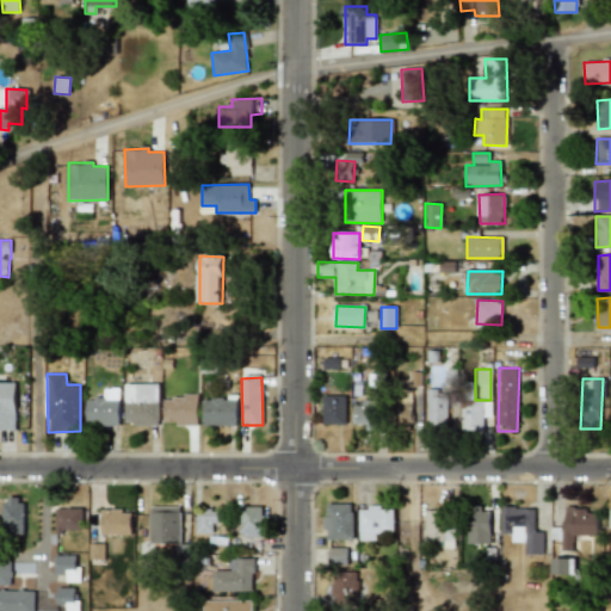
[(0,430),(17,431),(16,382),(0,382),(0,430)]
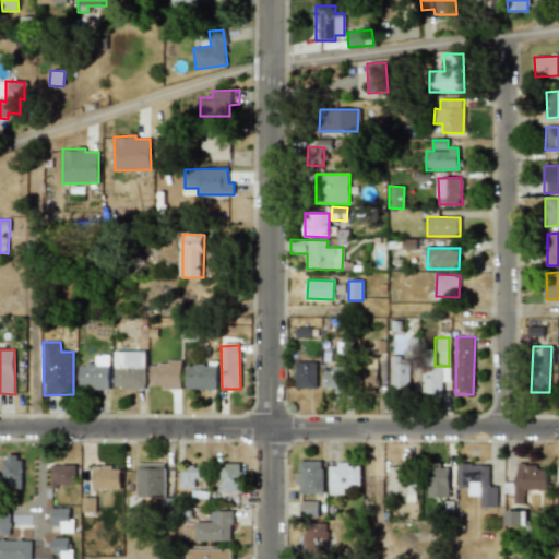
[(145,352),(115,351),(114,389),(144,389),(145,352)]
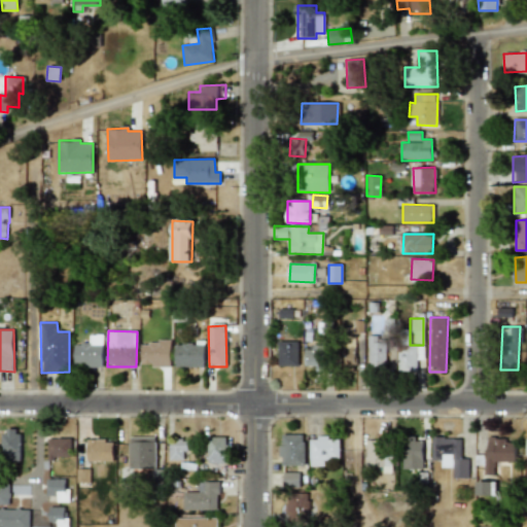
[(386,344),(380,343),(380,336),(369,336),(367,367),(385,367),(386,344)]
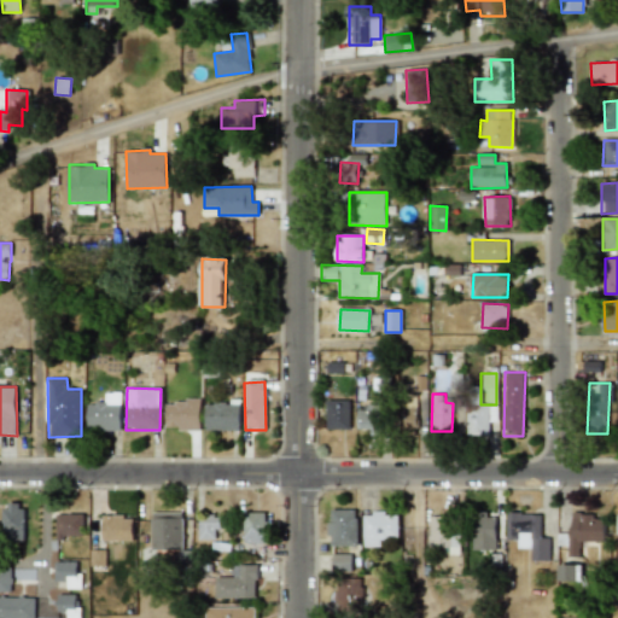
[(327,430),(350,429),(350,400),(326,401),(327,430)]
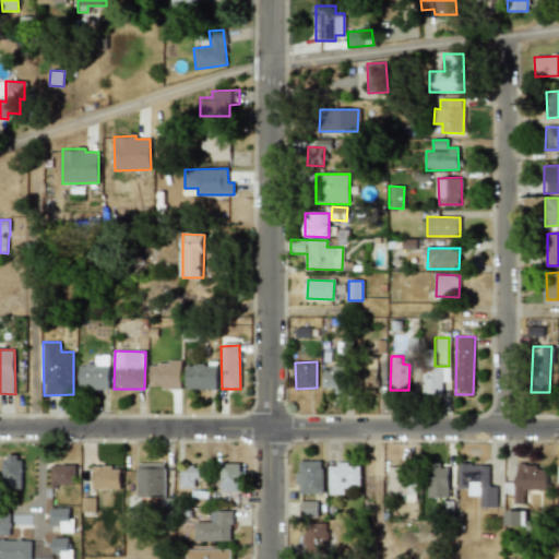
[(151,388),(181,389),(181,363),(151,363),(151,388)]
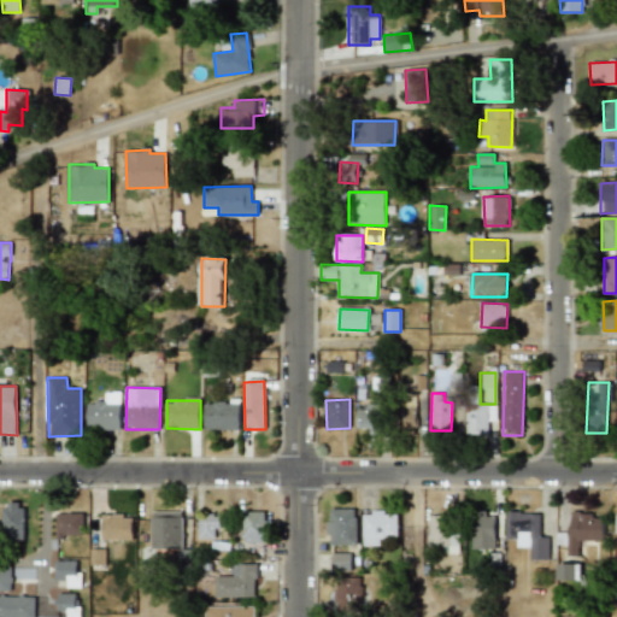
[(119,403),(87,404),(87,430),(121,429),(119,403)]
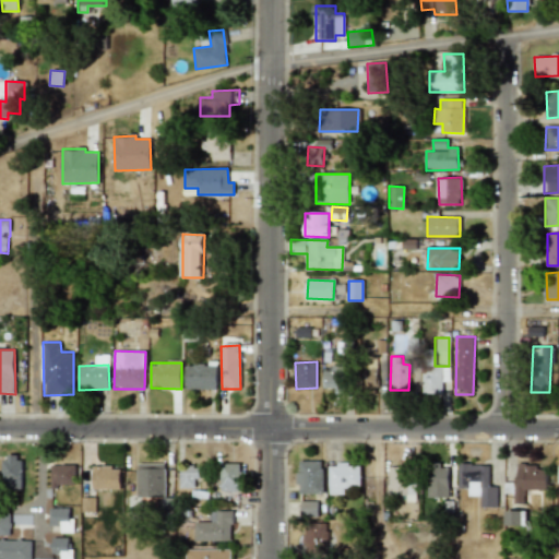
[(187,389),(217,389),(216,365),(186,366),(187,389)]
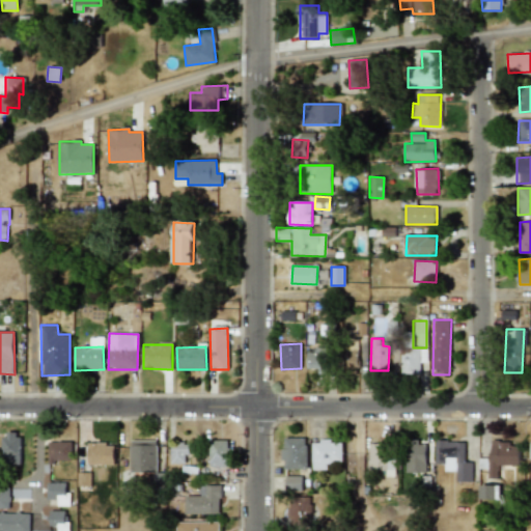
[(400,373),(420,374),(420,363),(427,363),(427,347),(401,347),(400,373)]
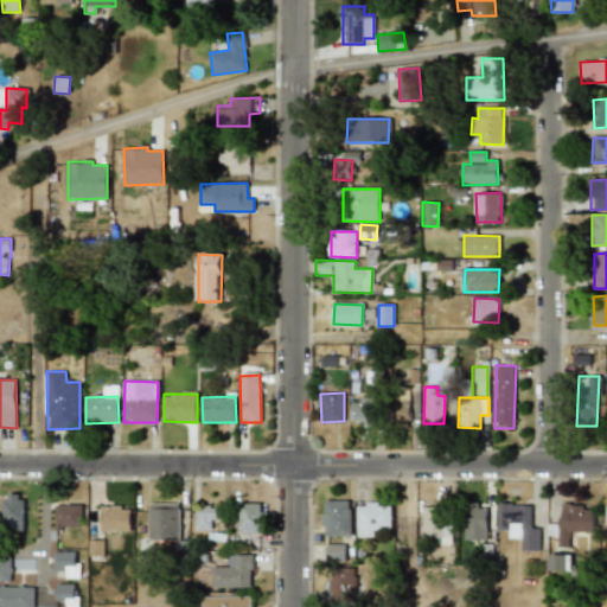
[(375,427),(375,400),(351,398),(351,421),(364,422),(364,427),(375,427)]
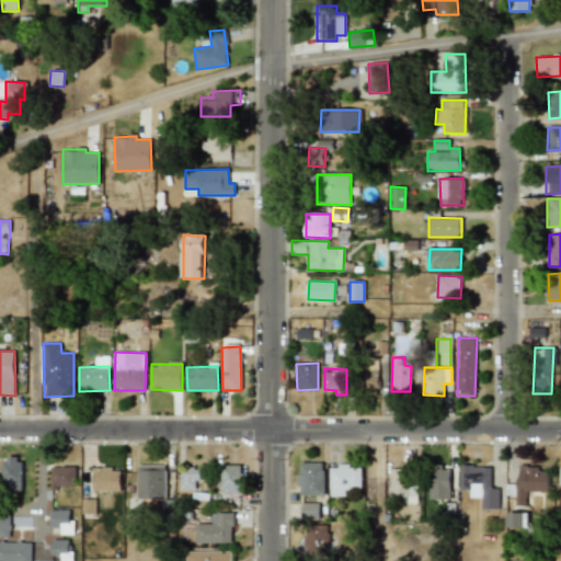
[(378,389),(378,368),(362,368),(362,388),(378,389)]
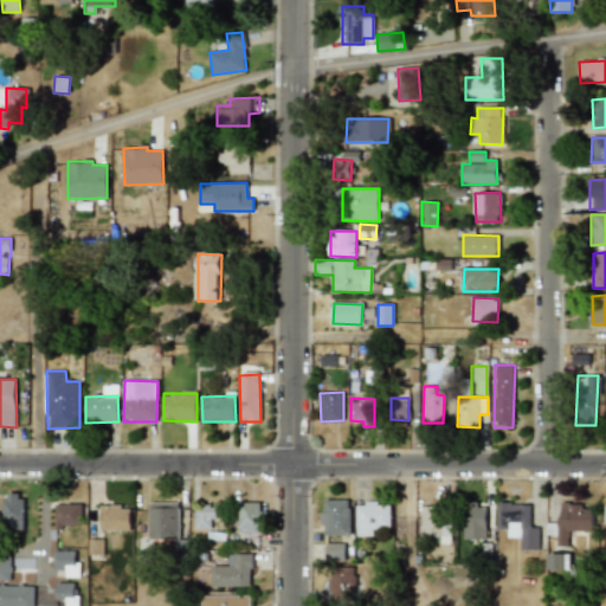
[(23,495),(2,495),(4,530),(24,529),(23,495)]
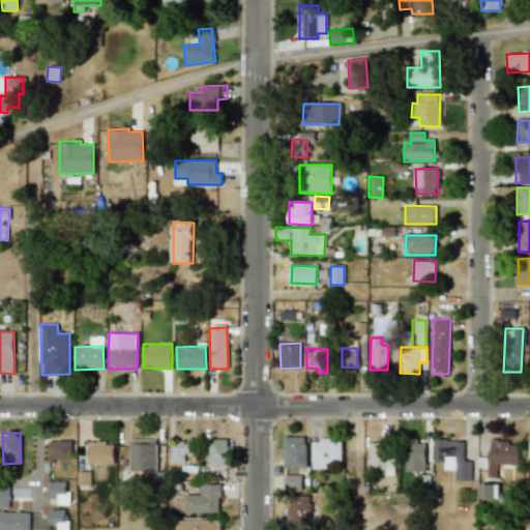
[(305,469),(306,438),(284,437),(283,468),(305,469)]
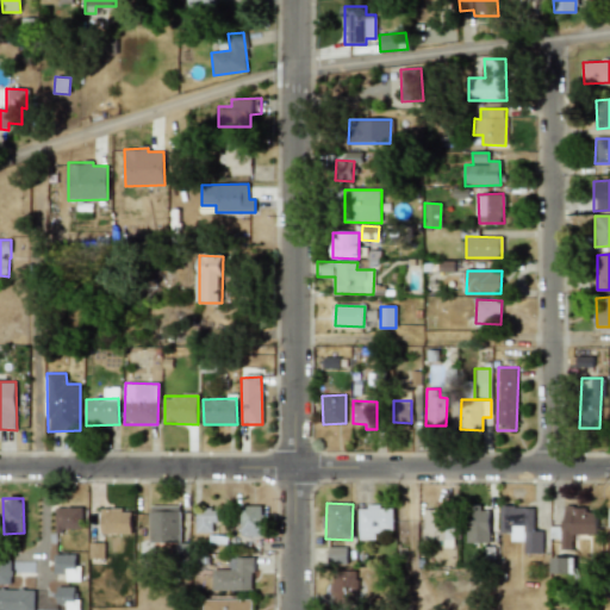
[(180,505),(149,506),(150,543),(180,543),(180,505)]
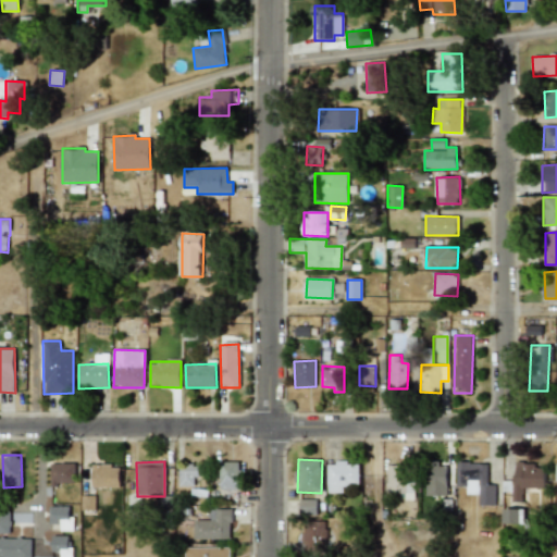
[(238,461),(220,461),(220,490),(239,490),(238,461)]
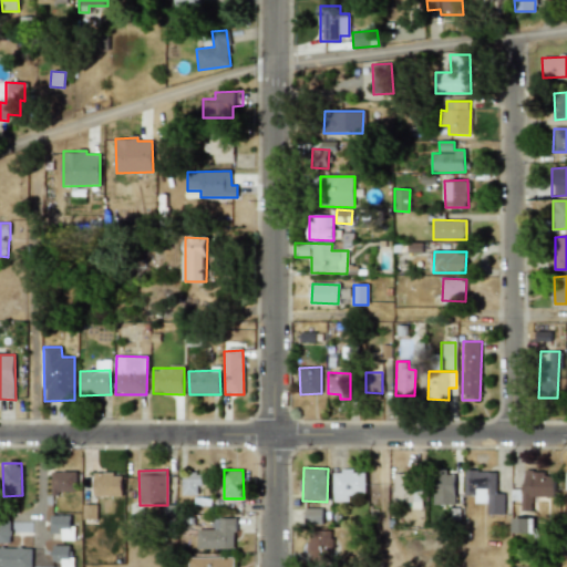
[(366,471),(333,471),(332,502),(349,502),(349,494),(366,494),(366,471)]
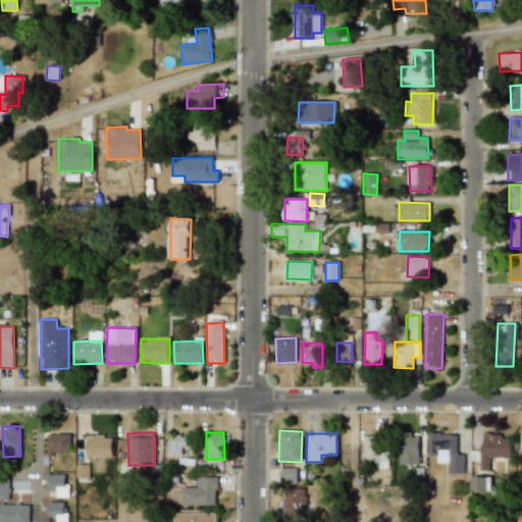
[(457,434),(428,433),(428,456),(437,456),(436,463),(448,464),(448,473),(464,474),(464,454),(456,454),(457,434)]
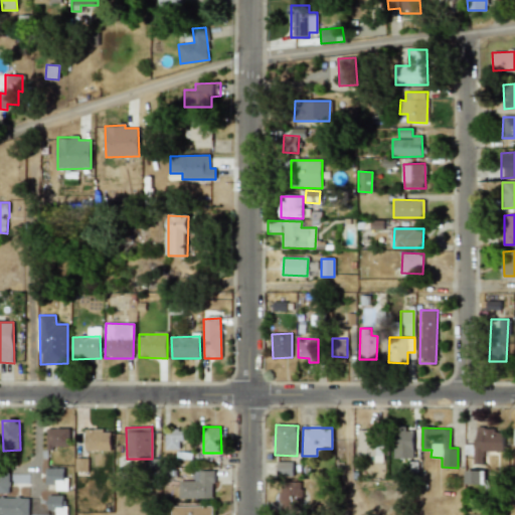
[(69,448),(69,428),(46,428),(46,448),(69,448)]
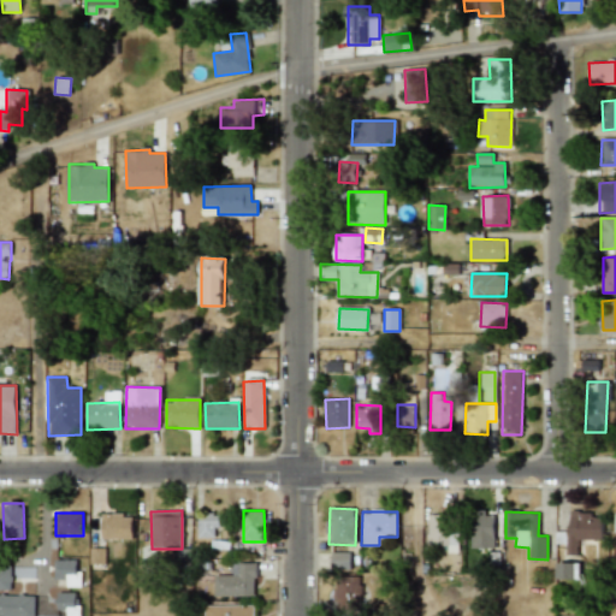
[(472,549),(495,548),(495,513),(471,514),(472,549)]
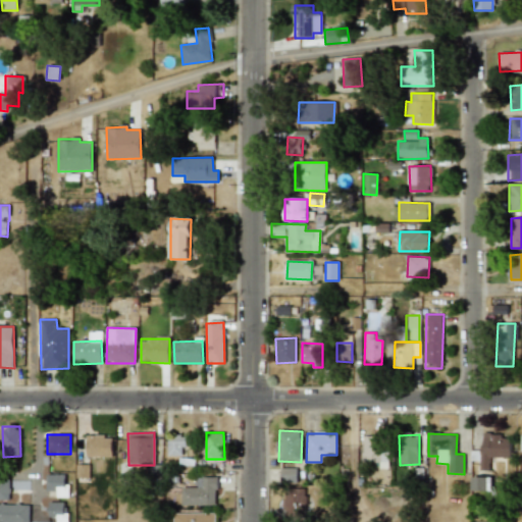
[(481,470),(489,470),(488,458),(510,457),(510,434),(481,435),(481,470)]
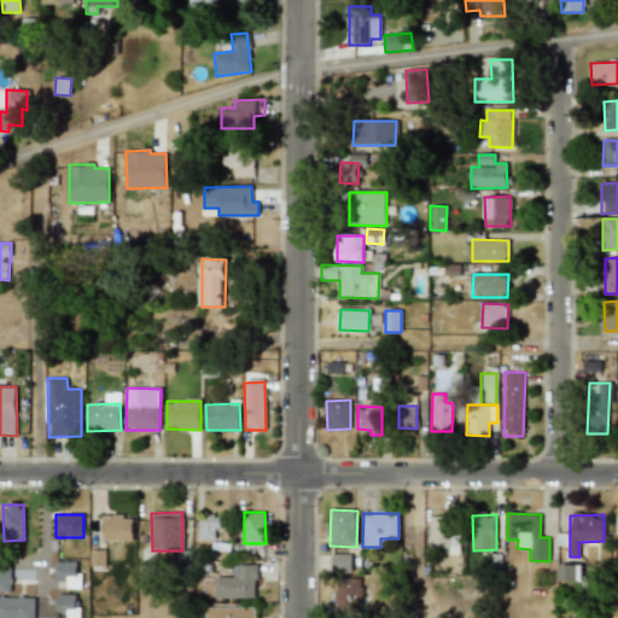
[(216,540),(215,529),(220,529),(220,516),(199,516),(199,540),(216,540)]
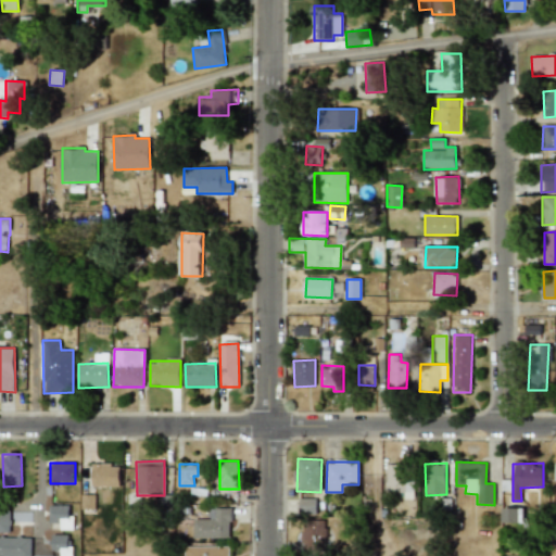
[(414,496),(413,464),(386,465),(387,497),(414,496)]
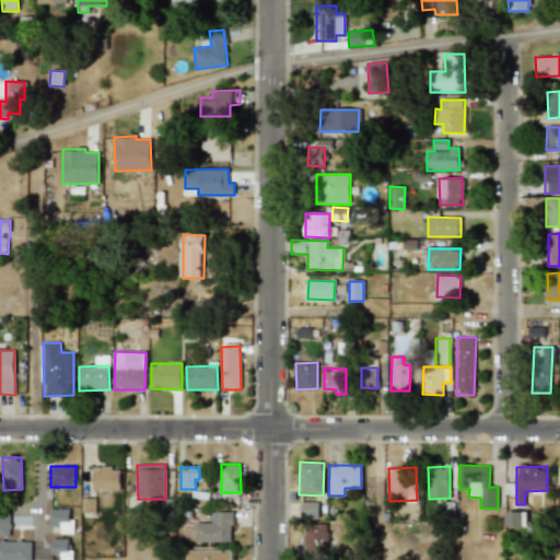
[(93,490),(120,490),(121,468),(93,468),(93,490)]
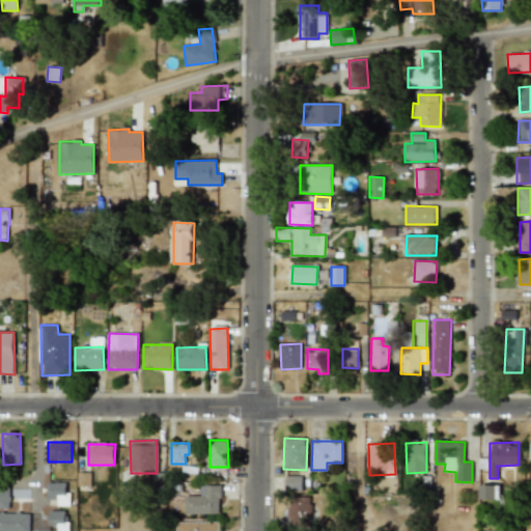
[(78,486),(89,486),(89,472),(77,473),(78,486)]
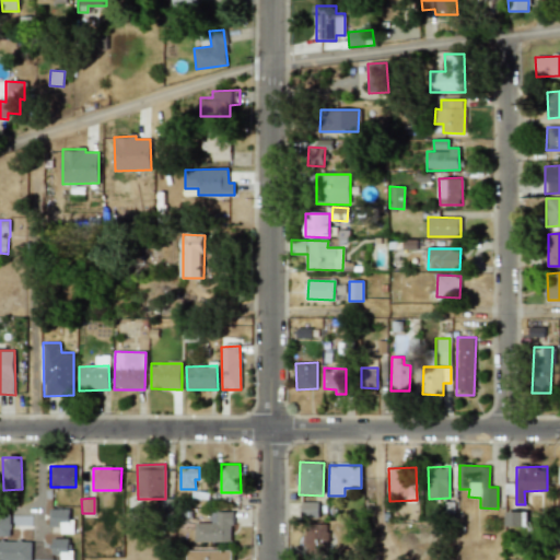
[(318,502),(301,502),(301,518),(318,518),(318,502)]
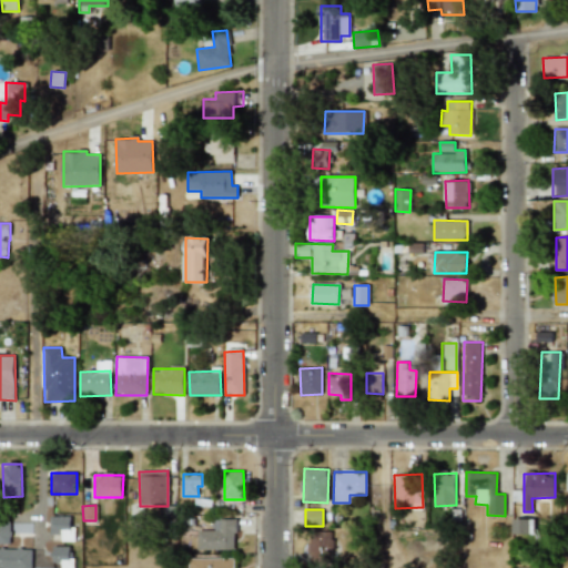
[(50,516),(49,535),(61,535),(61,540),(74,541),(74,526),(70,526),(71,517),(50,516)]
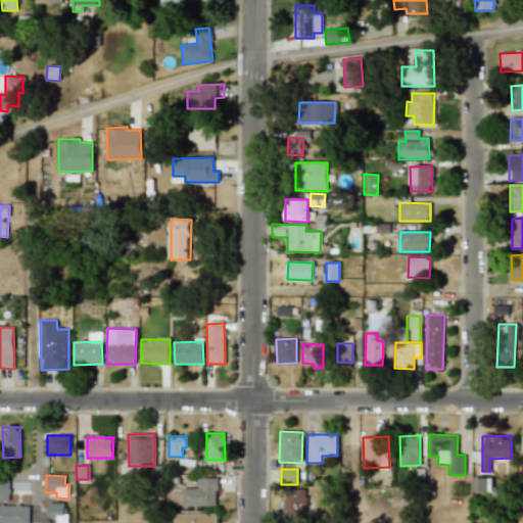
[(218,506),(217,478),(196,478),(196,488),(182,488),(183,507),(218,506)]
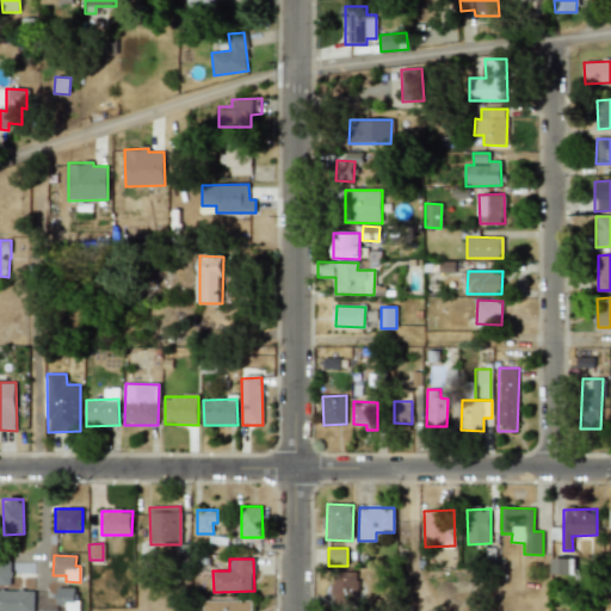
[(551,574),(574,574),(575,559),(553,559),(551,574)]
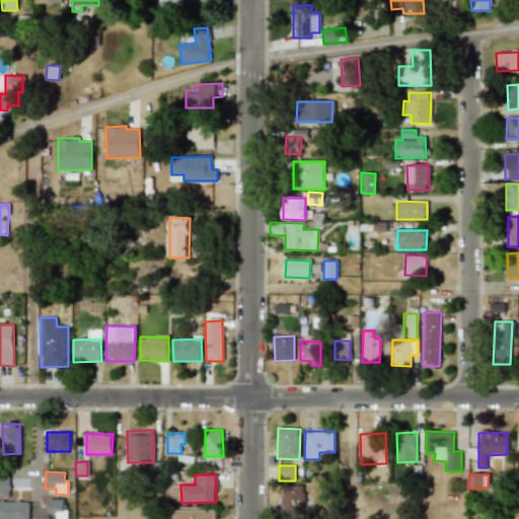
[(9,488),(28,487),(27,477),(1,478),(1,496),(9,495),(9,488)]
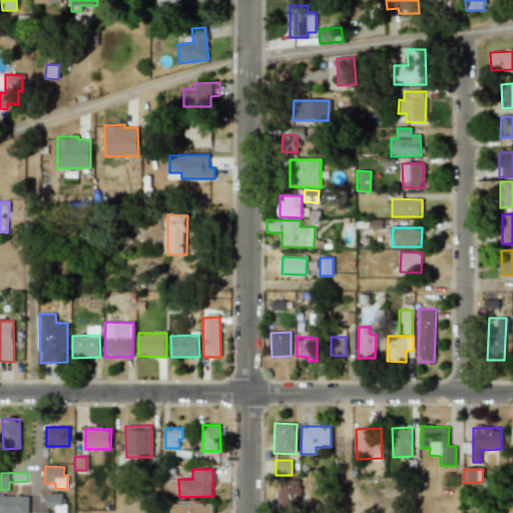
[(300,480),(279,480),(280,508),(301,507),(300,480)]
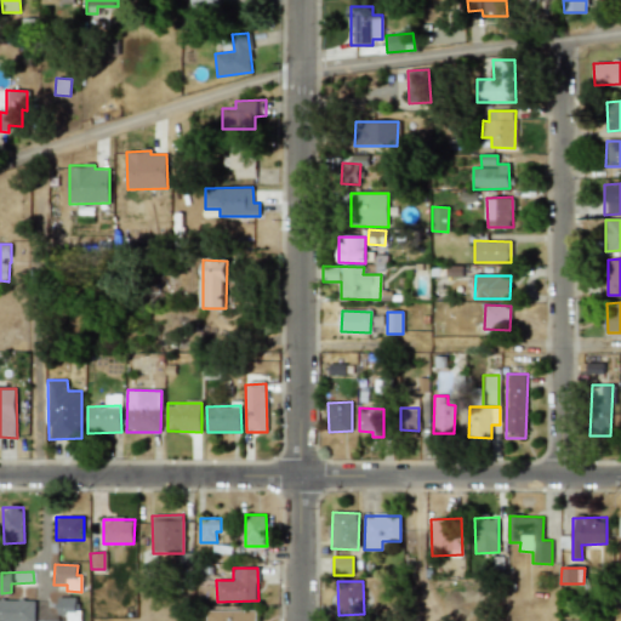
[(79,620),(79,597),(58,597),(58,615),(68,615),(67,620),(79,620)]
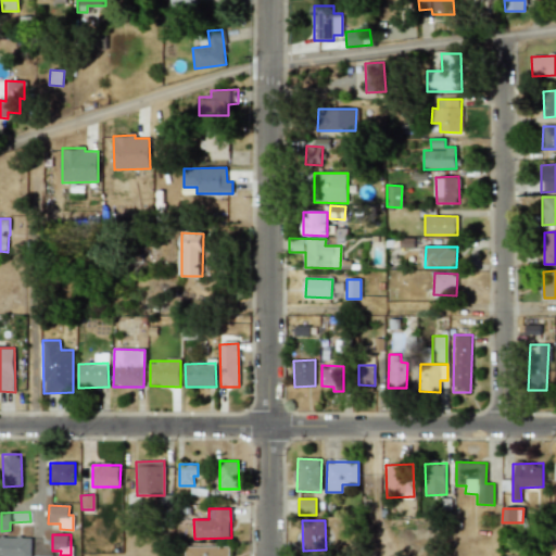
[(0,555),(30,555),(32,538),(0,536),(0,555)]
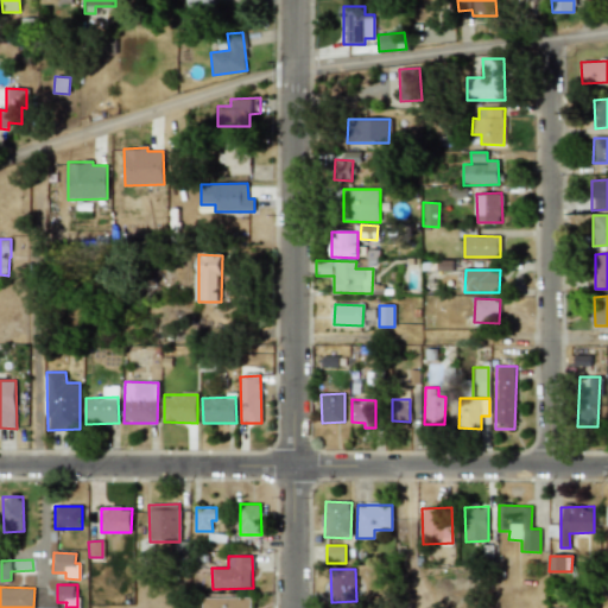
[(252,607),(253,597),(203,597),(202,607),(252,607)]
